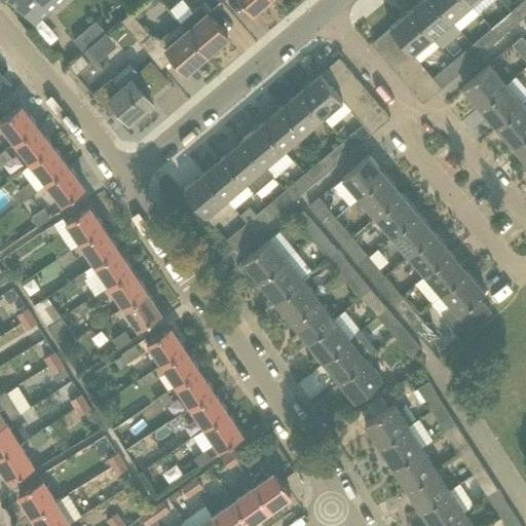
[(62,0),(14,0),(35,24),(62,0)]
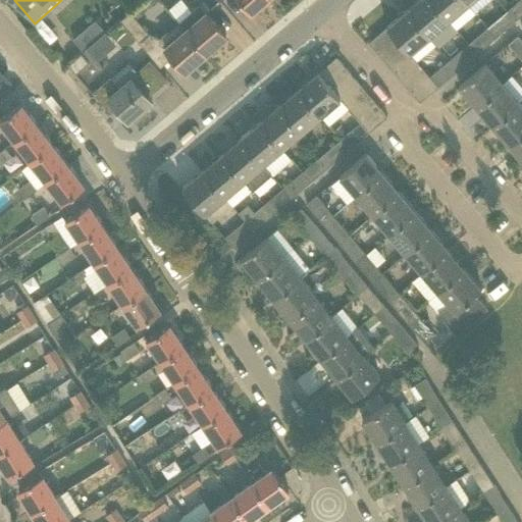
[(147,8),(156,0),(141,0),(141,1),(147,8)]
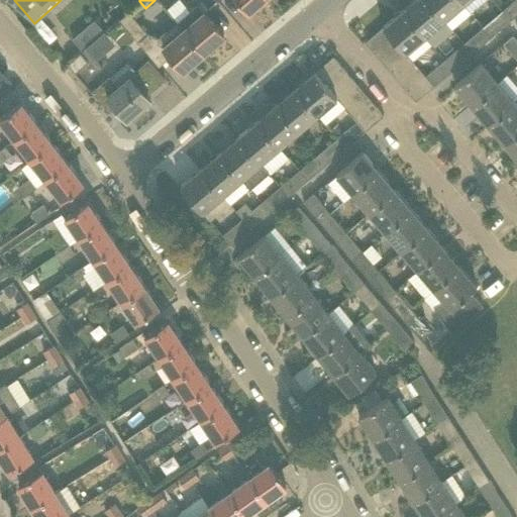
[(180,16),(190,8),(183,0),(177,0),(171,6),(180,16)]
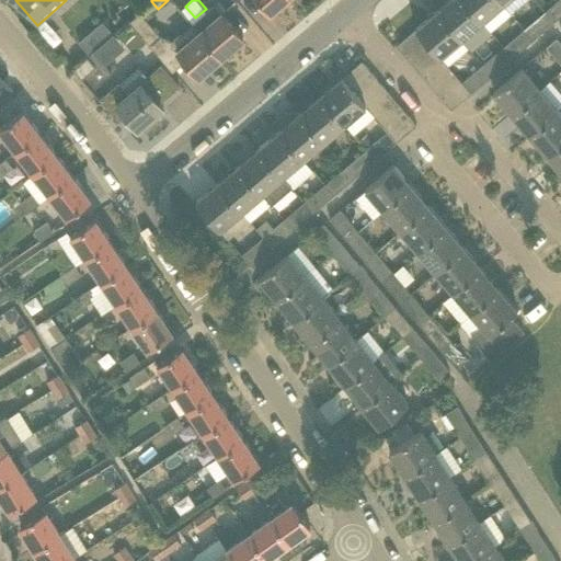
[(206,13),(205,12),(192,23),(221,57),(243,37),(221,13),(226,9),(219,0),(215,4),(215,6),(206,13)]
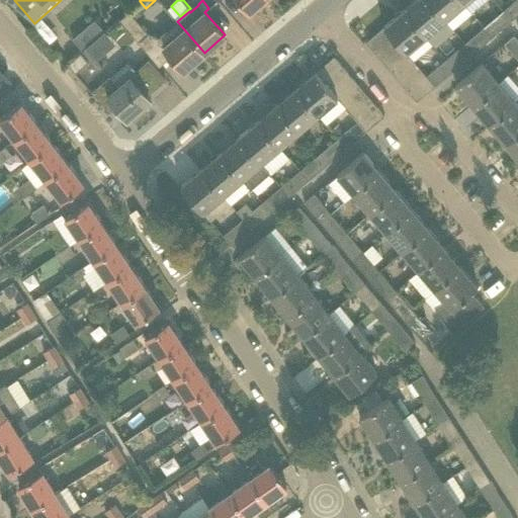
[(238,0),(250,13),(264,0),(238,0)]
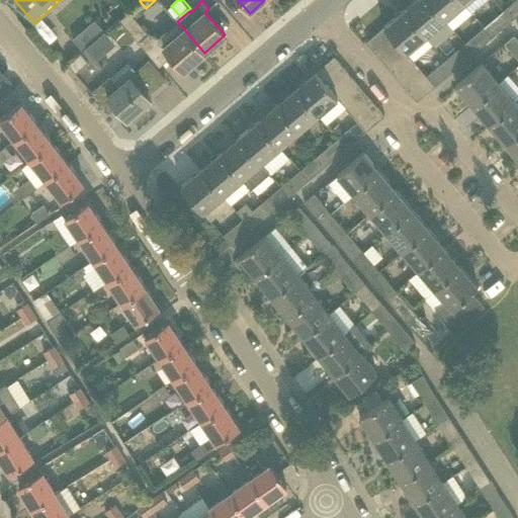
[(428,0),(414,0),(404,9),(426,35),(427,35),(445,19),(428,0)]
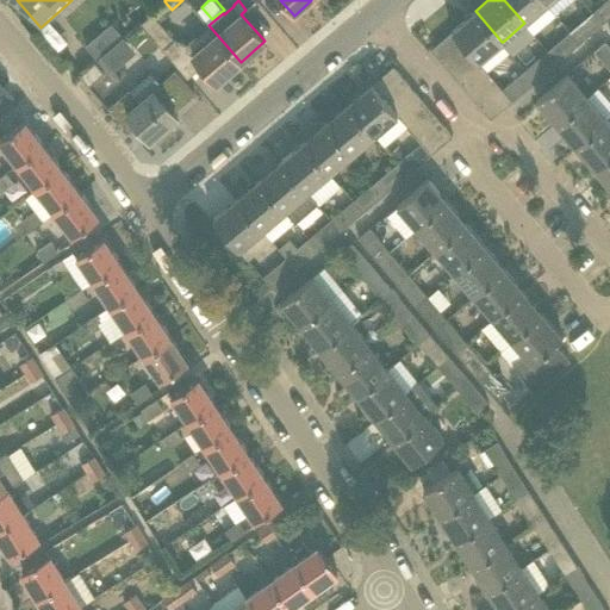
[(547,4),(543,0),(504,0),(524,23),(547,4)]
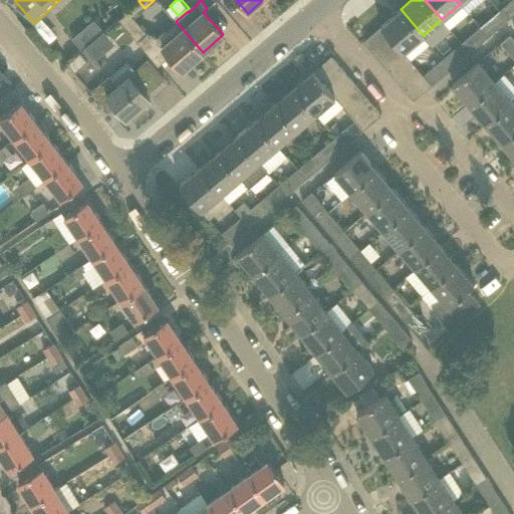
[(513,14),(513,0),(511,0),(500,10),(508,20),(513,14)]
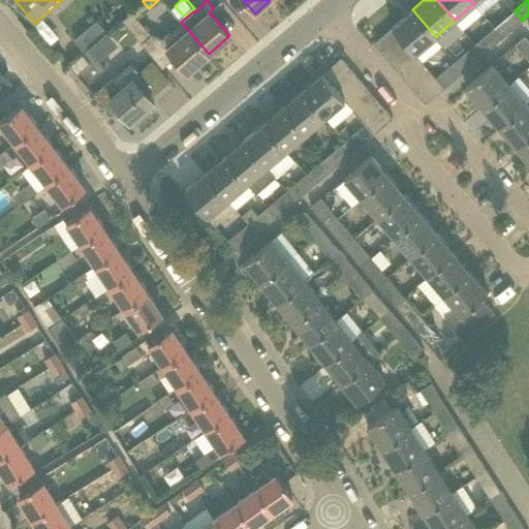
[(435,36),(412,9),(392,27),(393,27),(401,37),(409,47),(415,54),(435,36)]
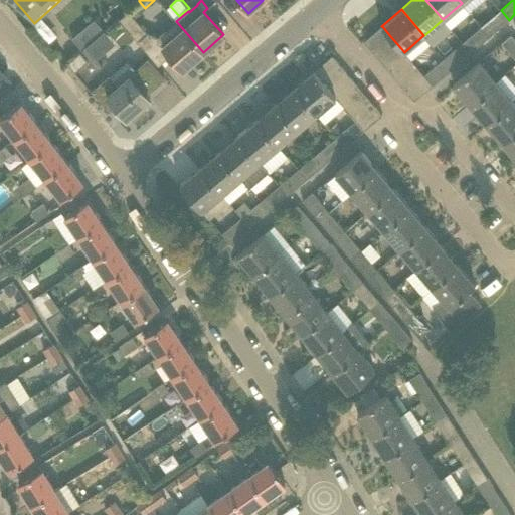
[(509,20),(501,10),(482,26),(490,36),(509,20)]
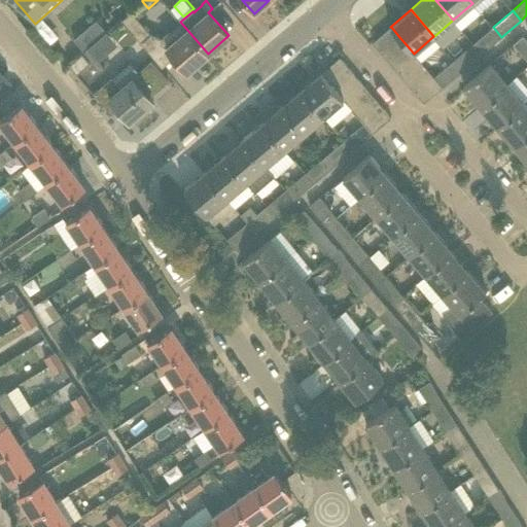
[(138,19),(132,11),(123,21),(143,44),(154,57),(166,46),(174,56),(187,71),(208,54),(180,22),(163,38),(150,32),(138,19)]
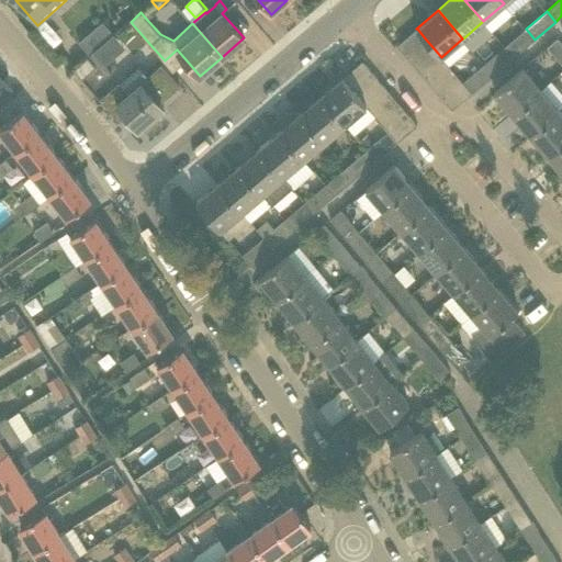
[(79,42),(90,54),(93,52),(113,34),(102,22),(79,42)]
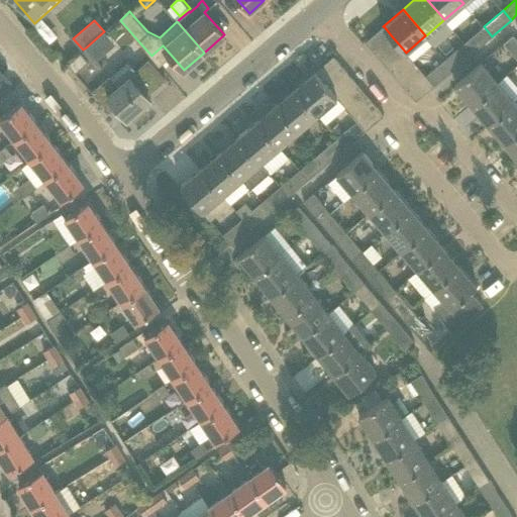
[(384,26),(366,41),(374,52),(392,36),(384,26)]
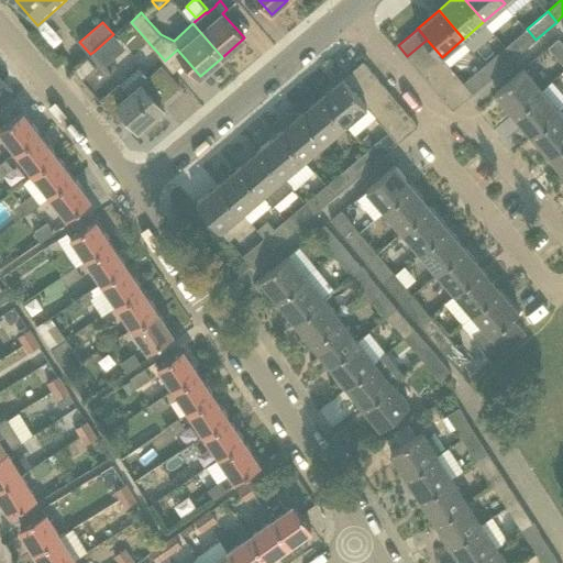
[(515,57),(536,40),(527,29),(506,46),(515,57)]
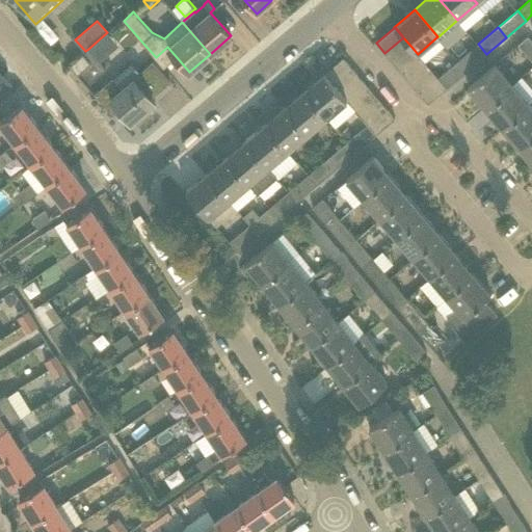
[(531,40),(529,36),(520,46),(531,60),(531,40)]
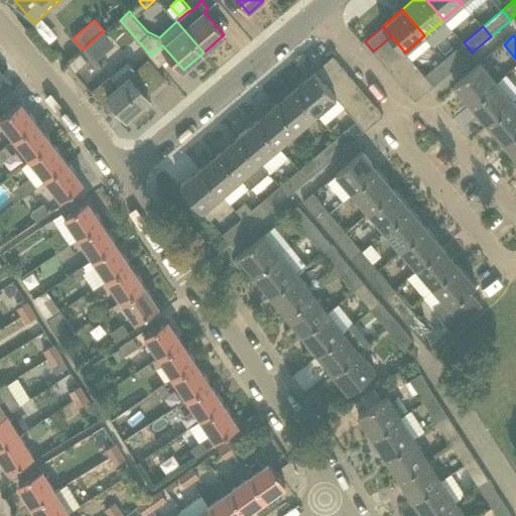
[(373,51),(381,61),(399,45),(391,36),(373,51)]
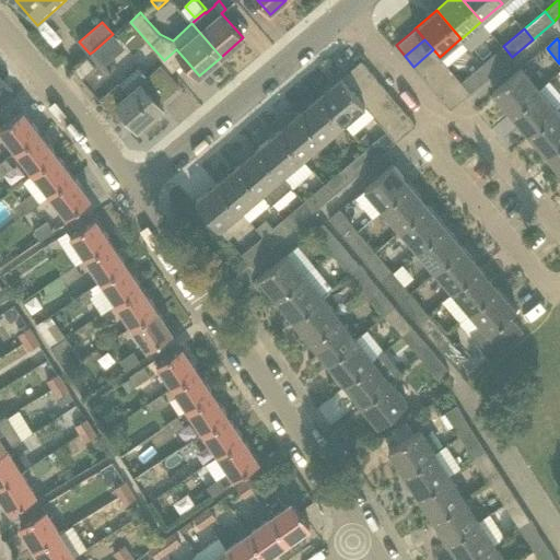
[(491,74),(512,57),(503,46),(482,63),(491,74)]
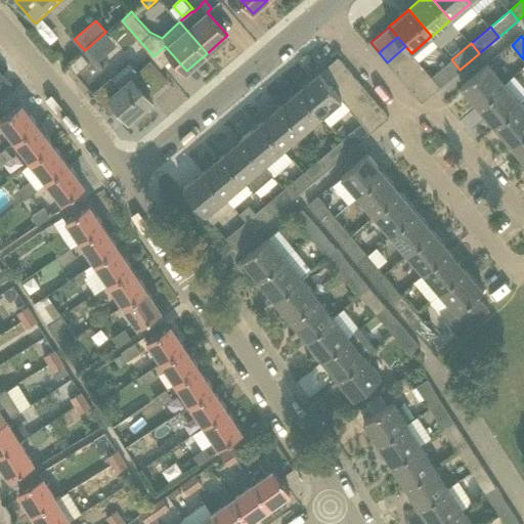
[(415,56),(411,53),(405,46),(387,62),(396,73),(415,56)]
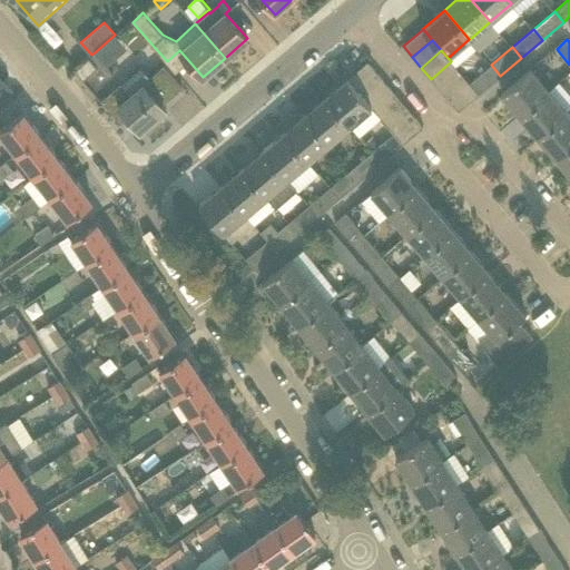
[(84,79),(94,90),(114,74),(95,52),(91,55),(88,57),(97,67),(84,79)]
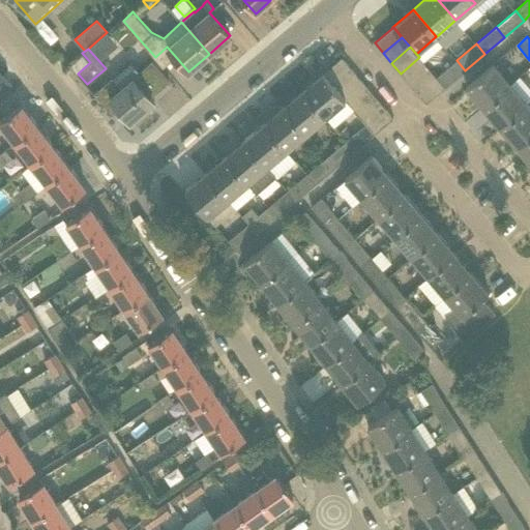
[(69,64),(78,74),(90,62),(82,53),(69,64)]
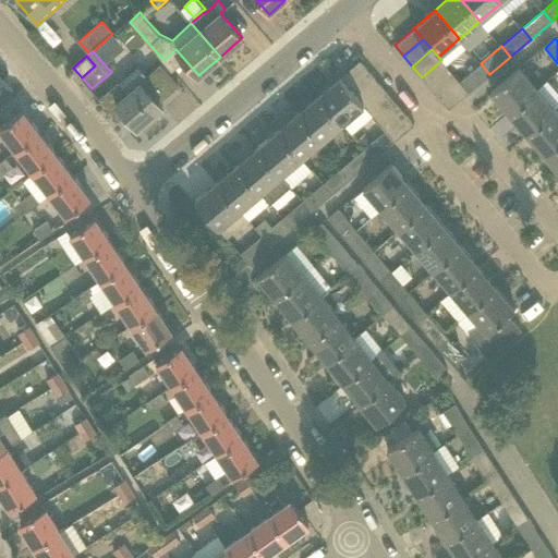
[(368,71),(360,60),(340,76),(349,87),(368,71)]
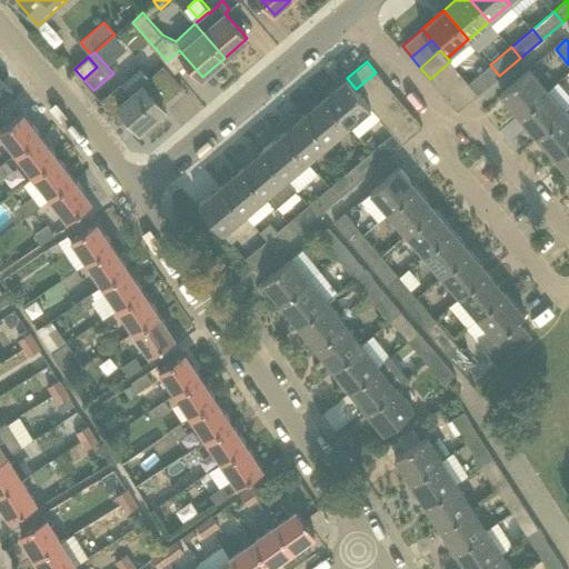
[(430,79),(439,89),(459,72),(450,61),(430,79)]
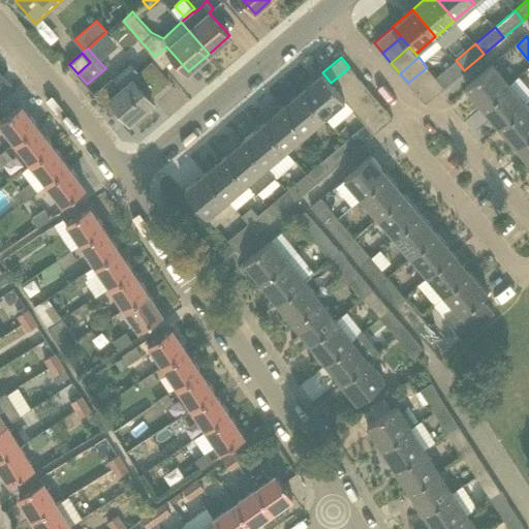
[(113,76),(94,92),(111,112),(118,105),(130,121),(133,118),(137,123),(150,112),(146,106),(153,100),(150,97),(169,80),(152,60),(139,71),(121,87),(113,76)]
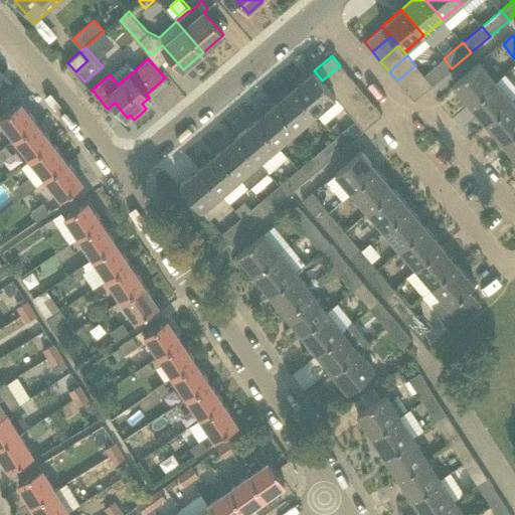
[(433,84),(452,68),(444,58),(424,75),(433,84)]
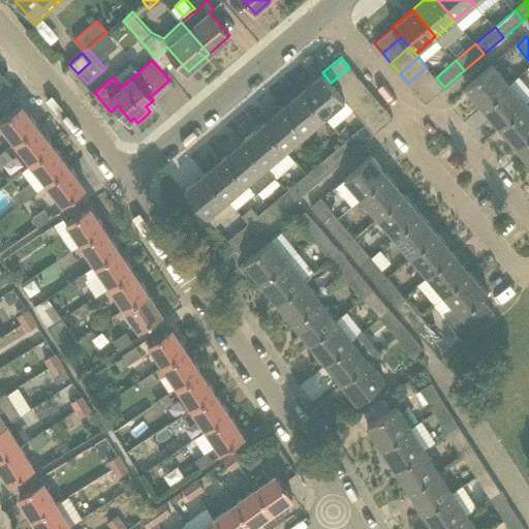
[(492,63),(465,87),(483,106),(509,84),(492,63)]
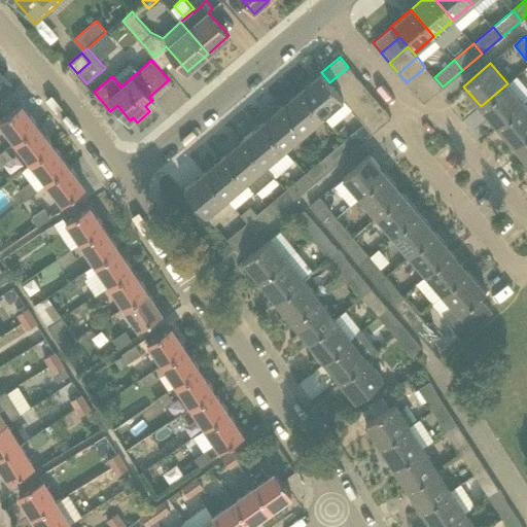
[(357,76),(348,67),(329,82),(339,93),(357,76)]
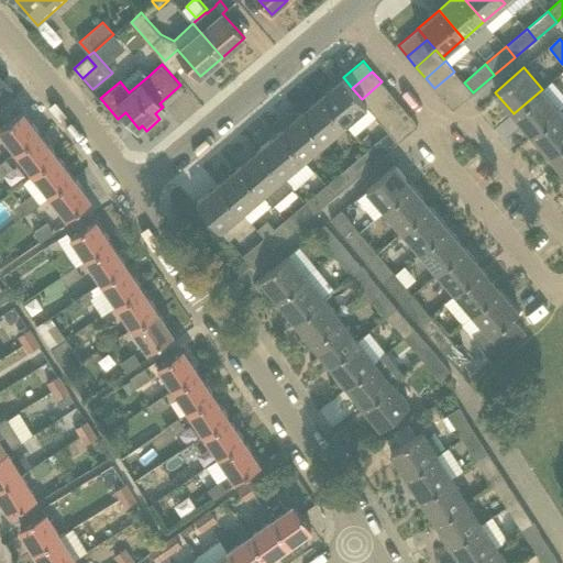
[(434,88),(443,99),(464,83),(454,72),(434,88)]
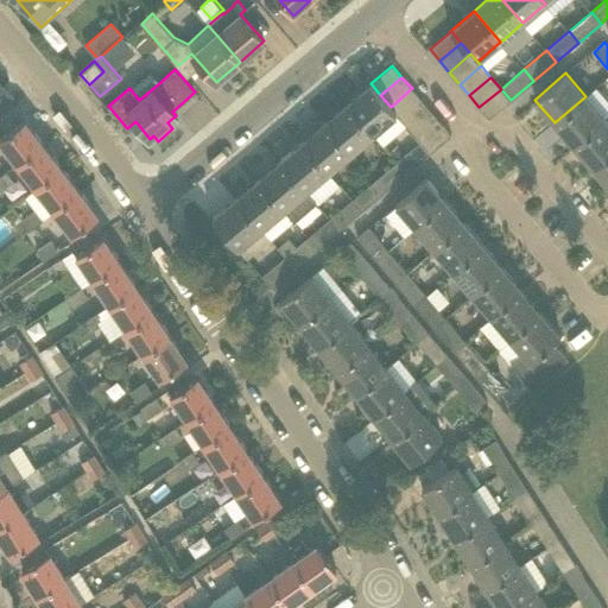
[(0,113),(16,99),(0,82),(0,113)]
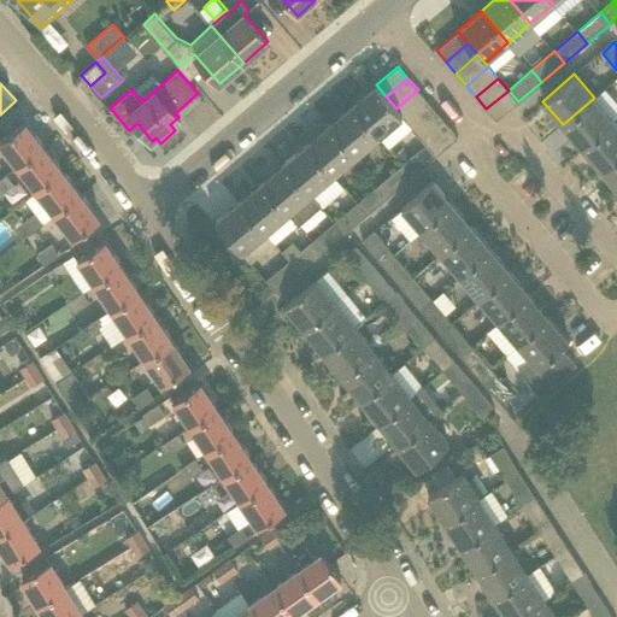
[(353,104),(380,135),(387,145),(411,125),(406,121),(397,109),(386,97),(376,84),(353,104)]
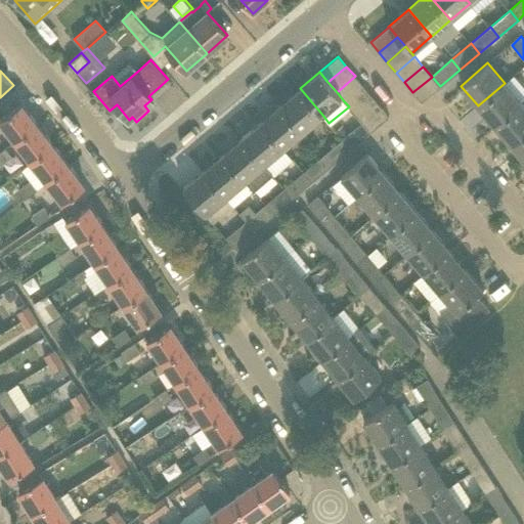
[(363,86),(355,76),(337,92),(345,102),(363,86)]
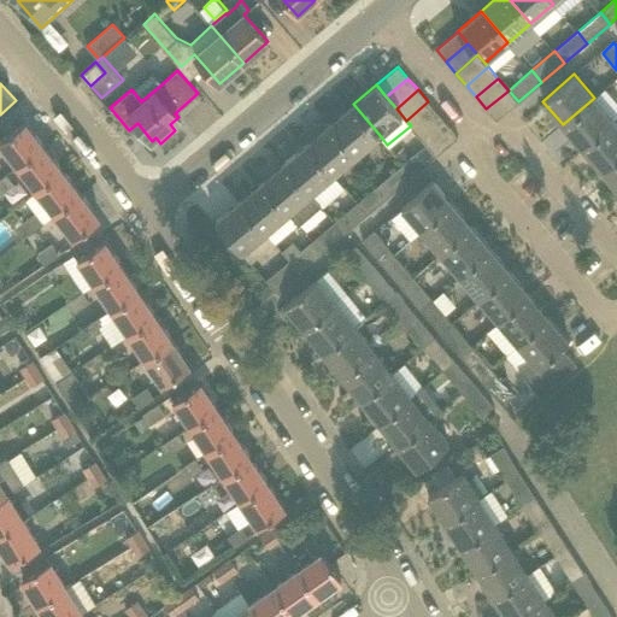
[(497,121),(511,109),(518,101),(509,90),(486,109),(497,121)]
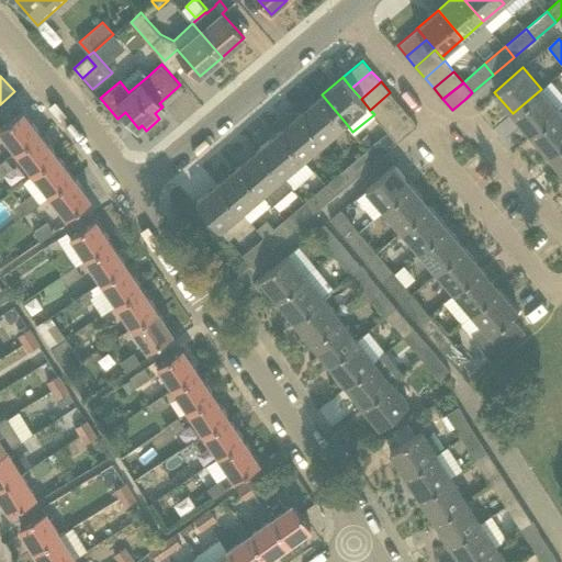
[(559,109),(541,89),(513,113),(530,134),(559,109)]
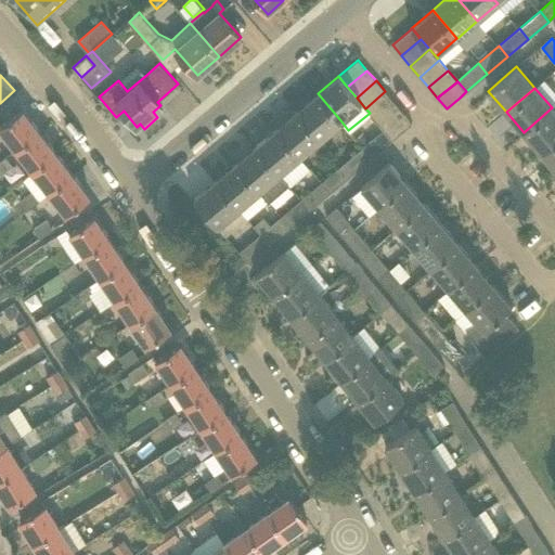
[(394,102),(385,91),(365,108),(370,113),(374,118),(394,102)]
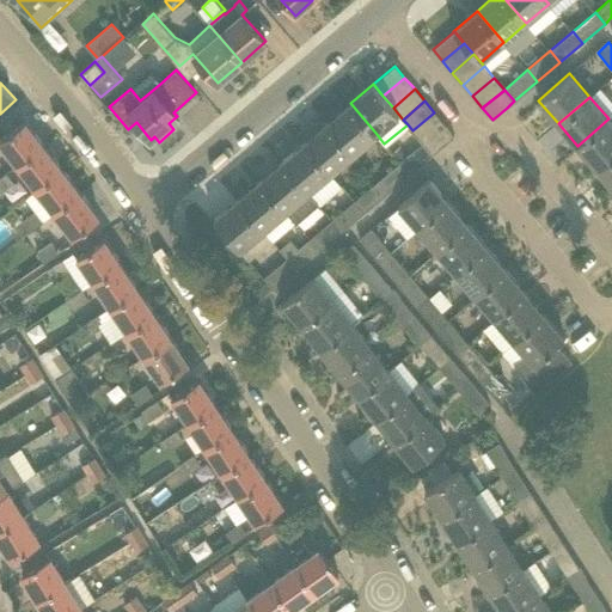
[(377,134),(350,103),(328,122),(354,153),(377,134)]
